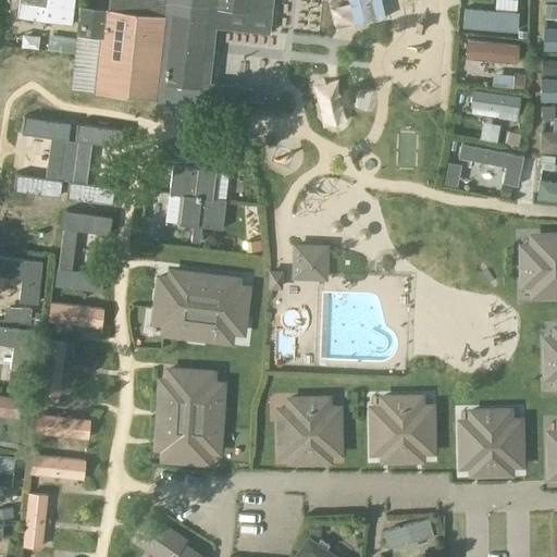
[(17,0),(16,16),(73,24),(75,0),(17,0)]
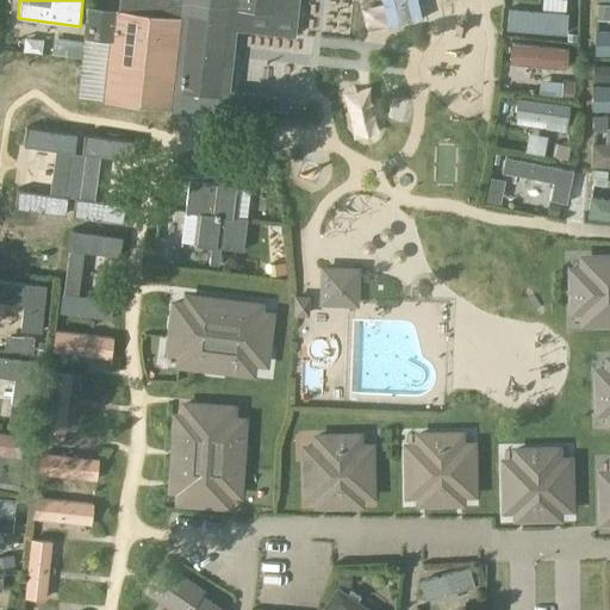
[(273,11),(273,0),(181,0),(179,18),(88,7),(85,36),(111,39),(104,99),(172,107),(174,88),(224,94),(235,6),(273,11)]
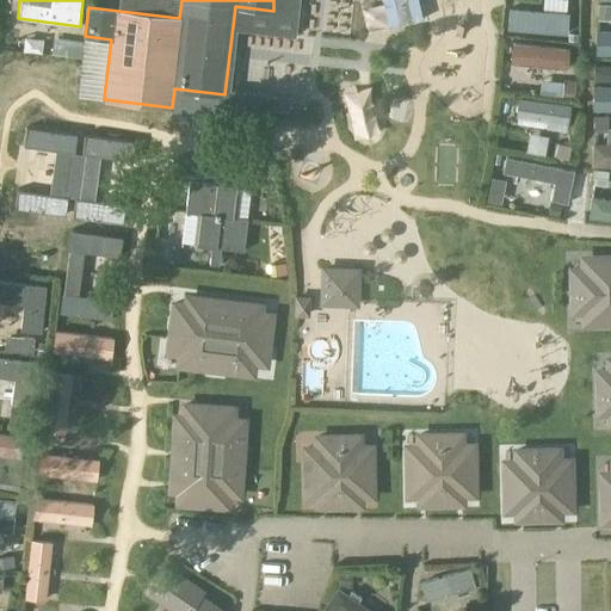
[(350,0),(350,22),(399,24),(399,10),(369,7),(369,0),(350,0)]
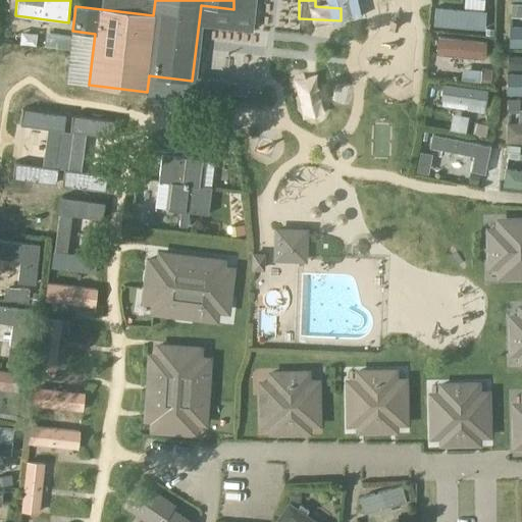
[(437,5),(435,23),(484,28),(486,9),(437,5)]
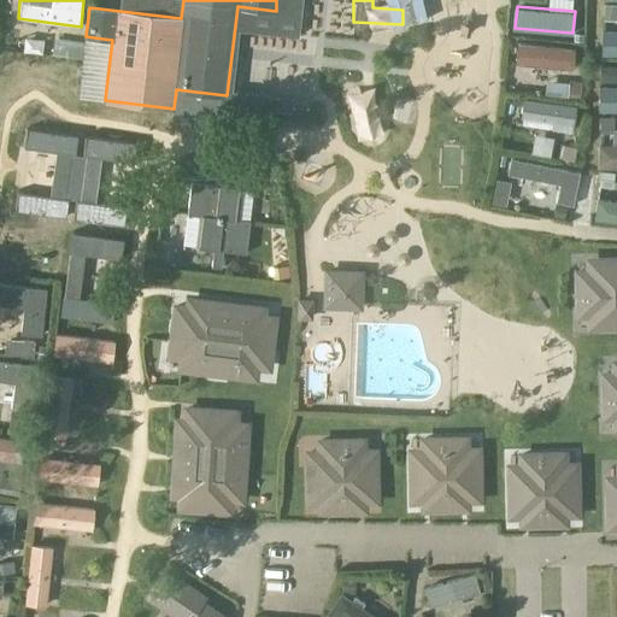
[(616,28),(604,28),(603,54),(616,53),(616,28)]
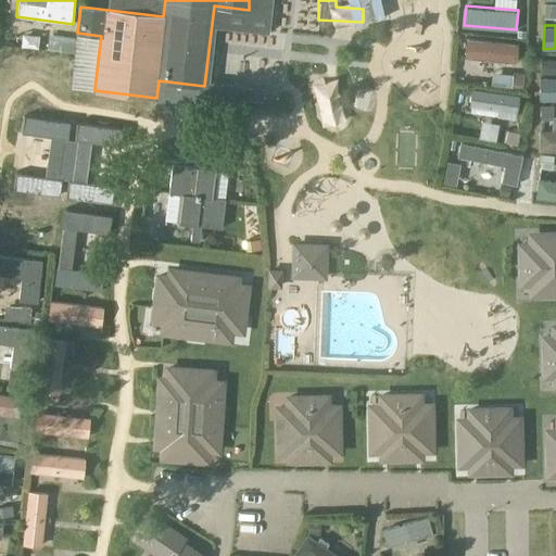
[(237,54),(238,35),(222,34),(220,53),(237,54)]
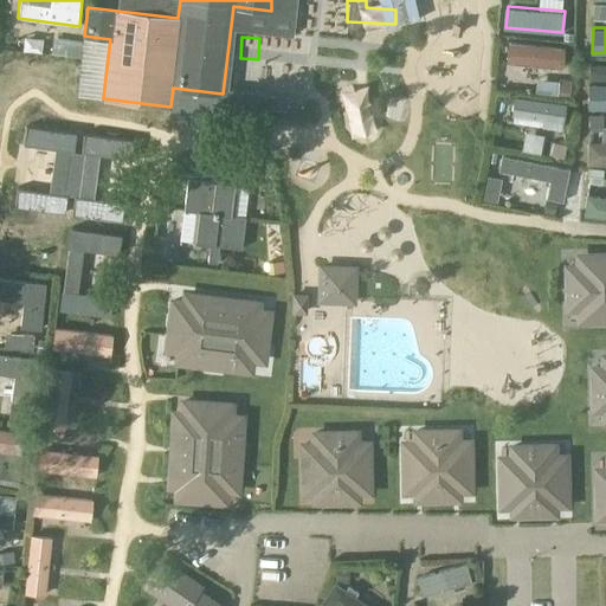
[(508,43),(507,64),(562,69),(563,49),(508,43)]
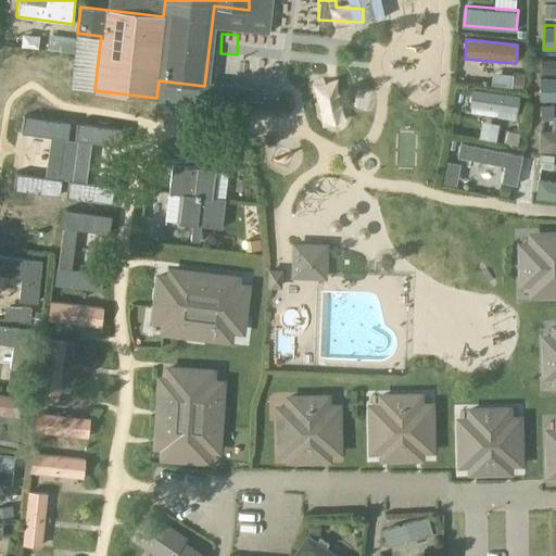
[(354,72),(356,53),(308,49),(307,67),(354,72)]
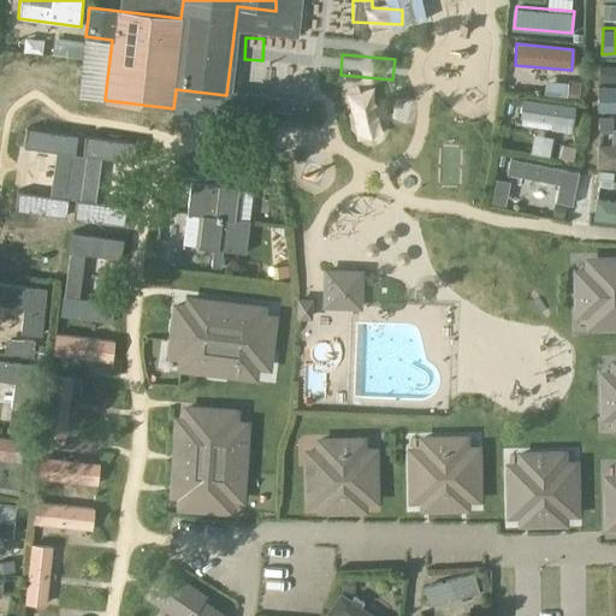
[(615,84),(600,84),(599,110),(615,110),(615,84)]
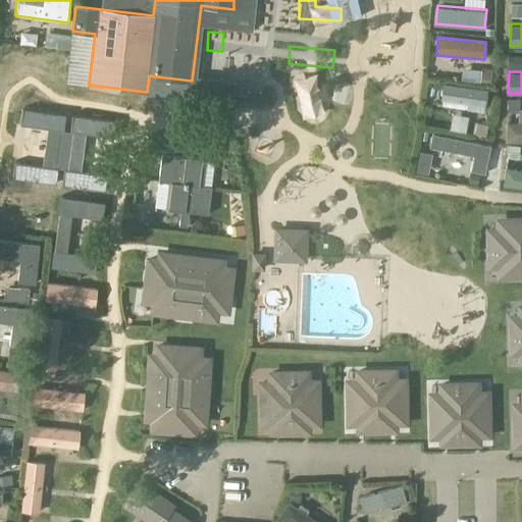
[(286,117),(309,118),(311,77),(289,76),(286,117)]
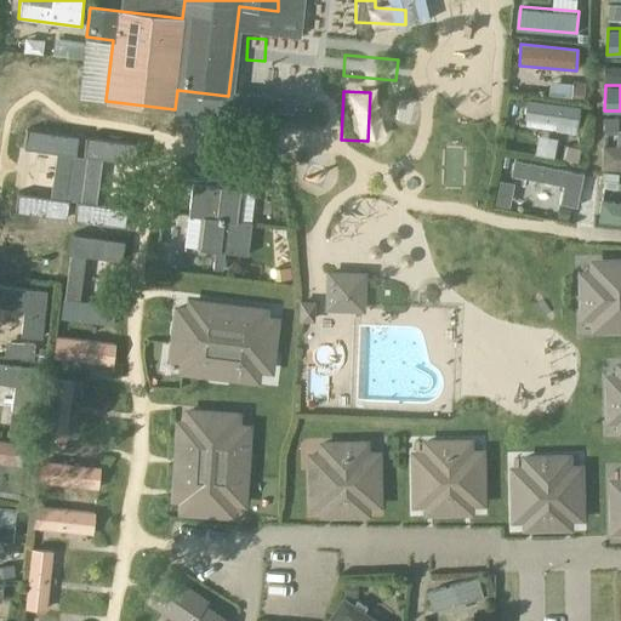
[(528,102),(525,119),(574,126),(576,108),(528,102)]
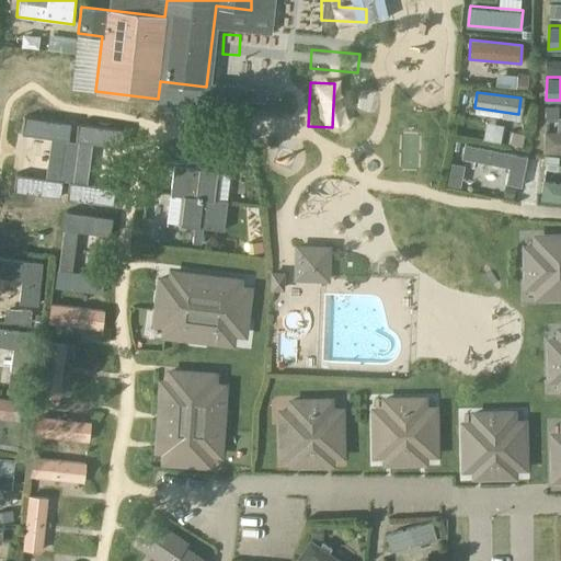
[(24,115),(22,134),(68,140),(71,122),(24,115)]
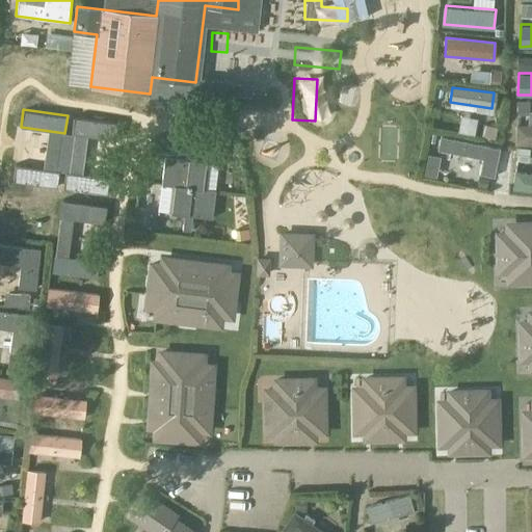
[(395,136),(371,133),(369,151),(392,154),(390,164),(408,166),(417,118),(398,115),(395,136)]
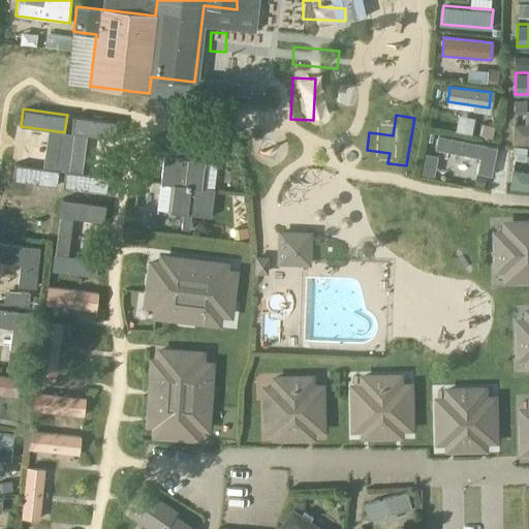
[(73,116),(71,133),(114,139),(116,122),(73,116)]
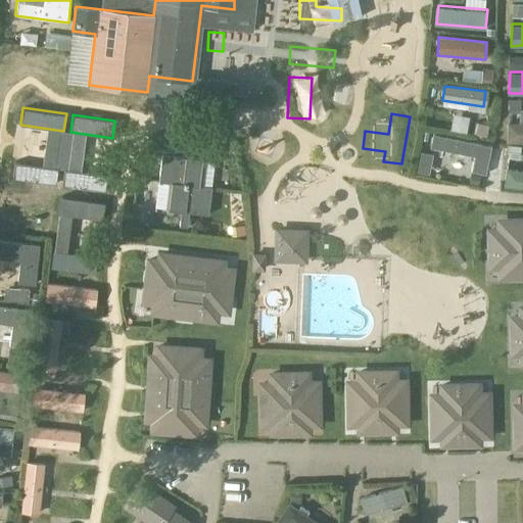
[(332,133),(335,116),(323,114),(320,130),(332,133)]
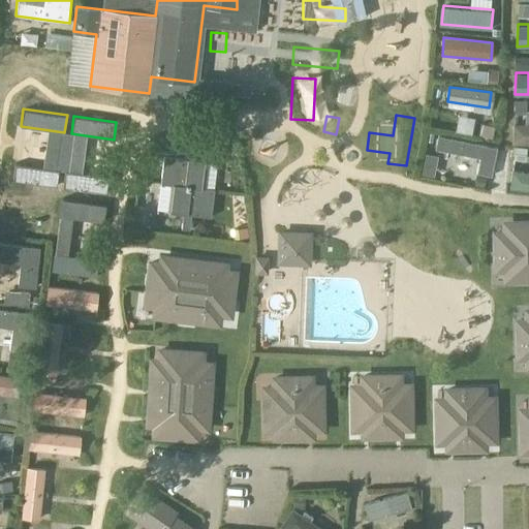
[(528,125),(512,125),(512,144),(528,144),(528,125)]
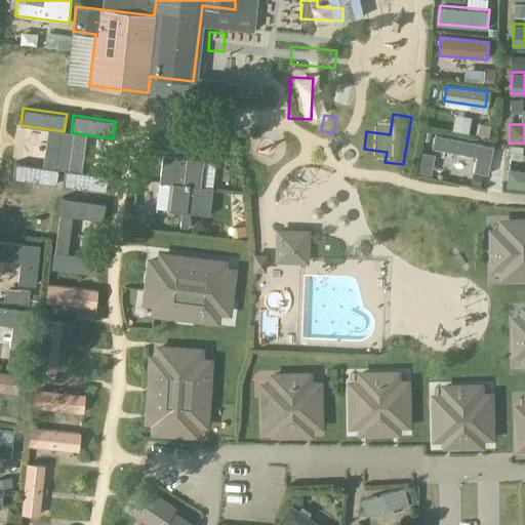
[(493,147),(434,133),(432,147),(476,157),(473,171),(487,174),(493,147)]
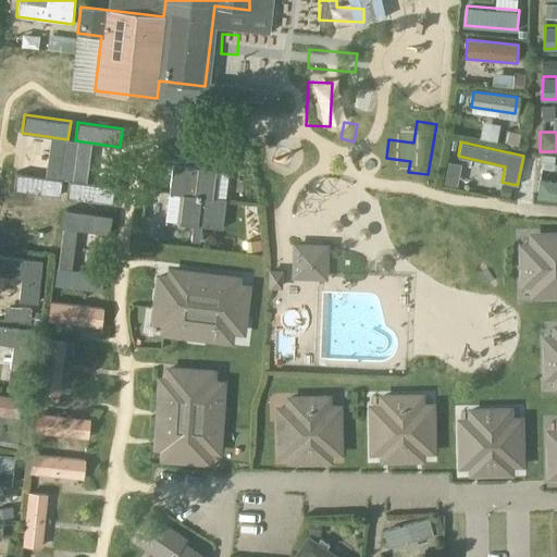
[(173,164),(169,193),(183,195),(178,223),(193,225),(190,239),(199,240),(200,226),(222,229),(225,199),(212,197),(215,170),(201,168),(203,152),(195,151),(193,166),(173,164)]
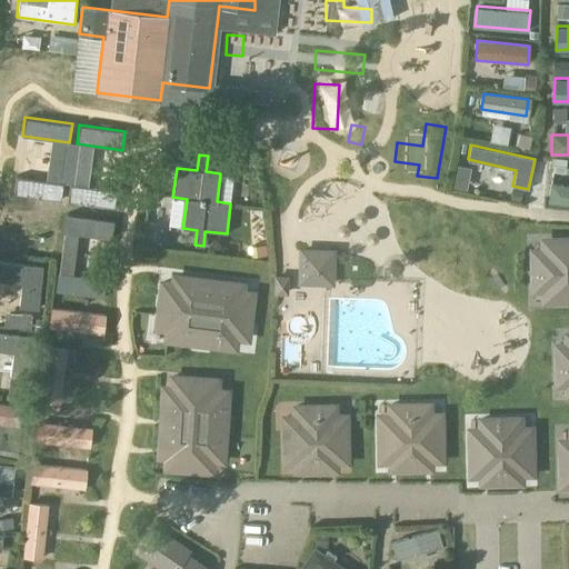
[(17,177),(15,192),(61,199),(63,183),(17,177)]
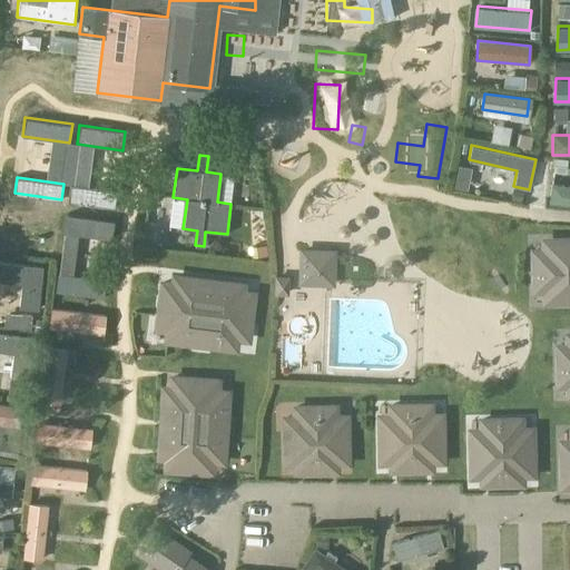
[(70,184),(68,200),(114,207),(117,190),(70,184)]
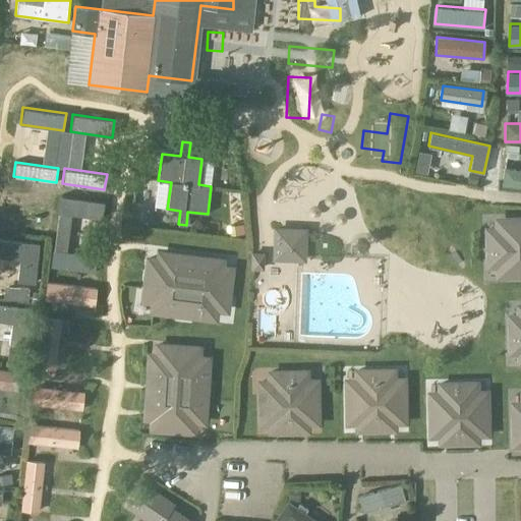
[(520,188),(520,170),(504,169),(502,186),(520,188)]
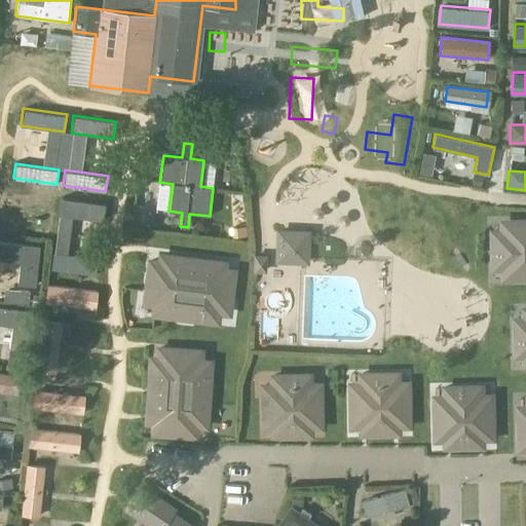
[(0,182),(0,200),(32,203),(34,185),(0,182)]
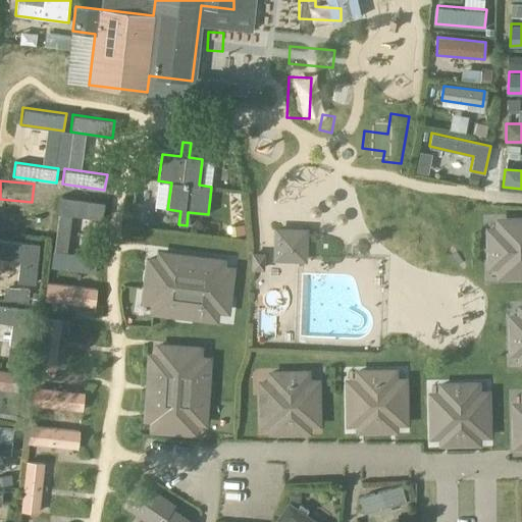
[(406,188),(404,201),(420,203),(422,191),(406,188)]
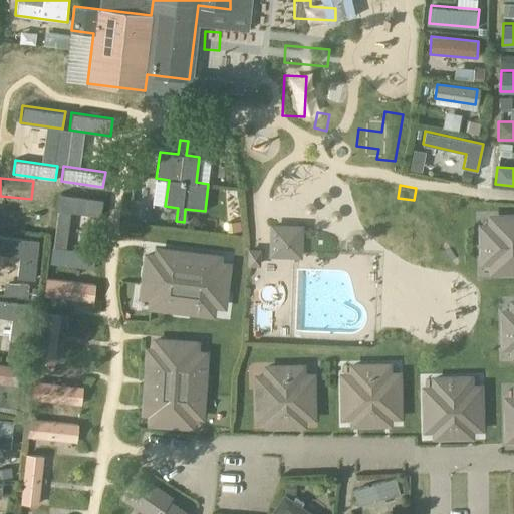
[(60,192),(58,209),(102,215),(104,198),(60,192)]
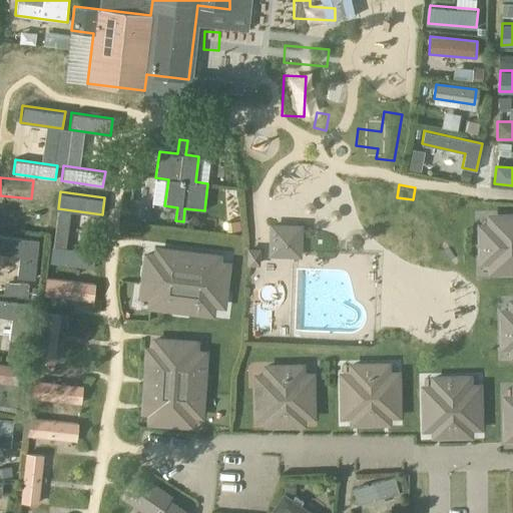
[(478,224),(478,268),(488,267),(488,276),(512,275),(512,213),(486,214),(486,224),(478,224)]
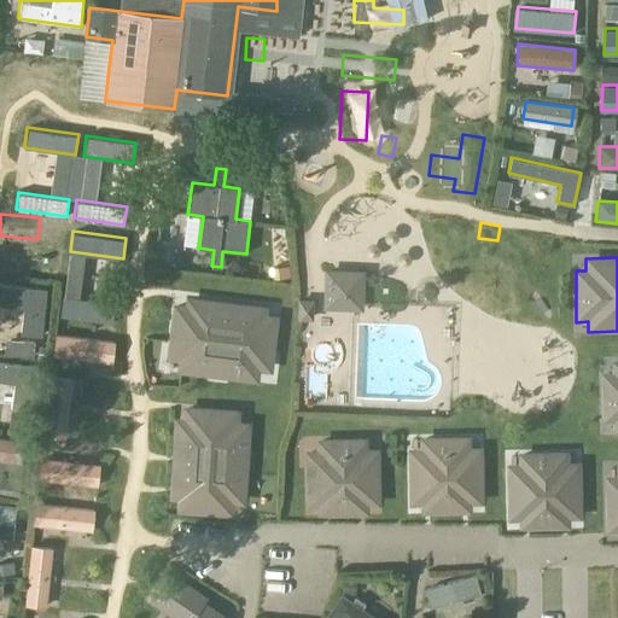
[(326,270),(325,310),(365,312),(366,272),(326,270)]
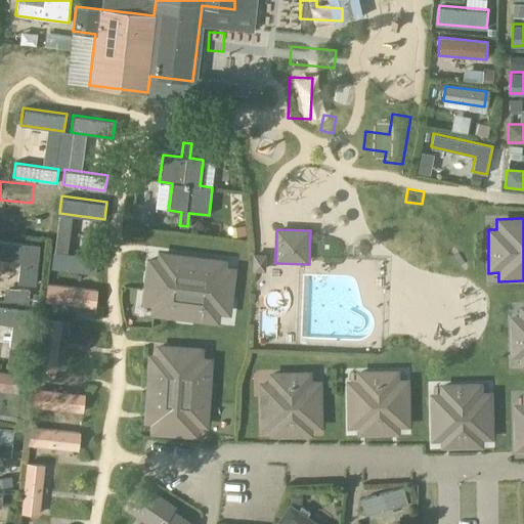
[(0,241),(0,258),(19,261),(17,284),(35,286),(39,246),(0,241)]
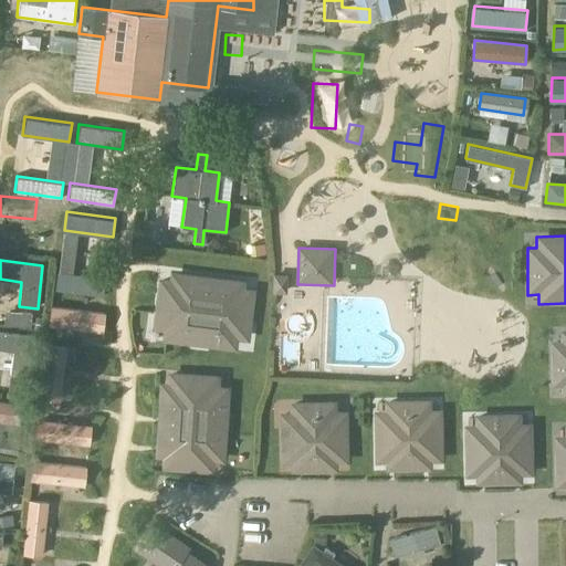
[(59,270),(56,289),(104,294),(107,275),(59,270)]
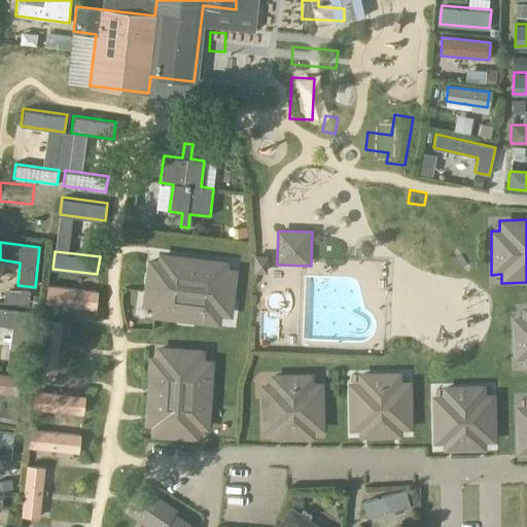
[(148,260),(143,289),(153,291),(150,313),(174,317),(175,307),(191,310),(190,319),(214,323),(217,301),(227,303),(232,273),(216,271),(217,264),(204,261),(203,269),(177,265),(178,258),(164,256),(163,262),(148,260)]
